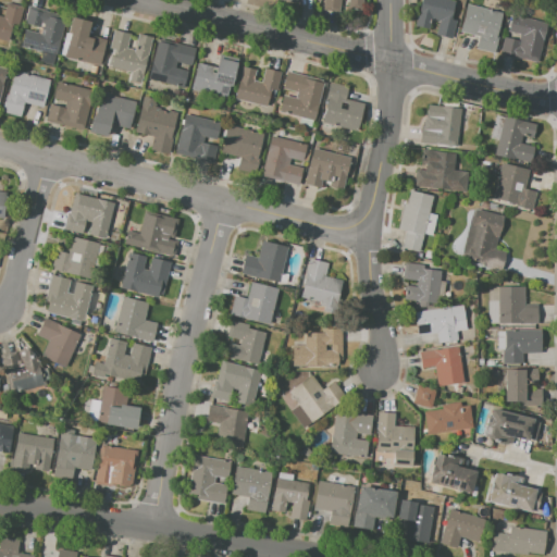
[(322,9),(322,0),(362,0),(362,10),(347,9),(348,0),(338,0),(337,11),(322,9)]
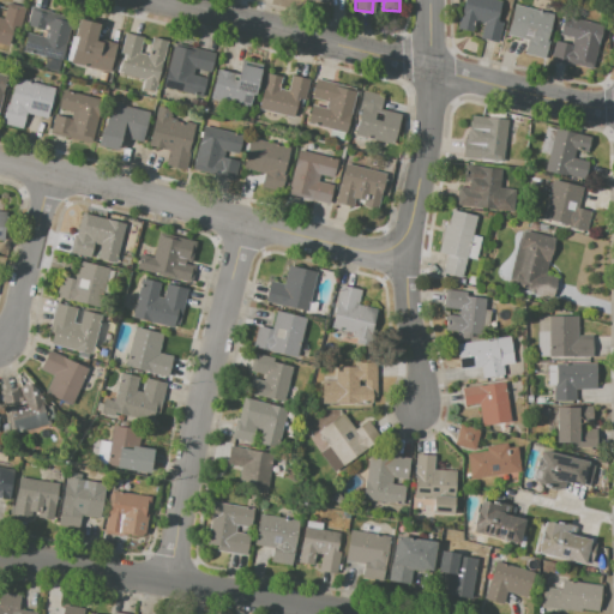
[(464,0),(492,0),(501,2),(497,20),(503,23),(498,42),(480,37),(483,23),(474,20),(471,31),(457,28),(464,0)]
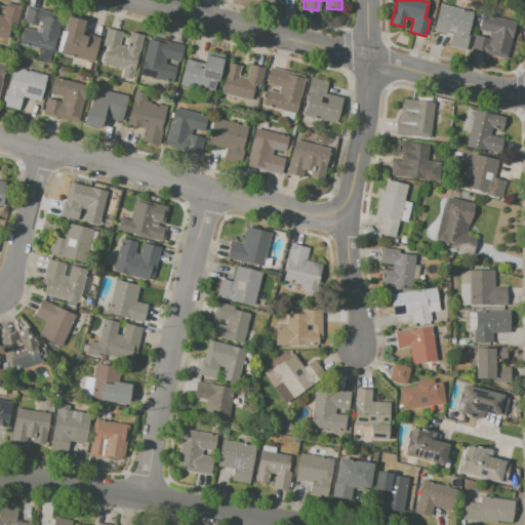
[(0,14),(3,15),(6,2),(22,6),(17,23),(12,22),(7,39),(0,37),(0,14)]
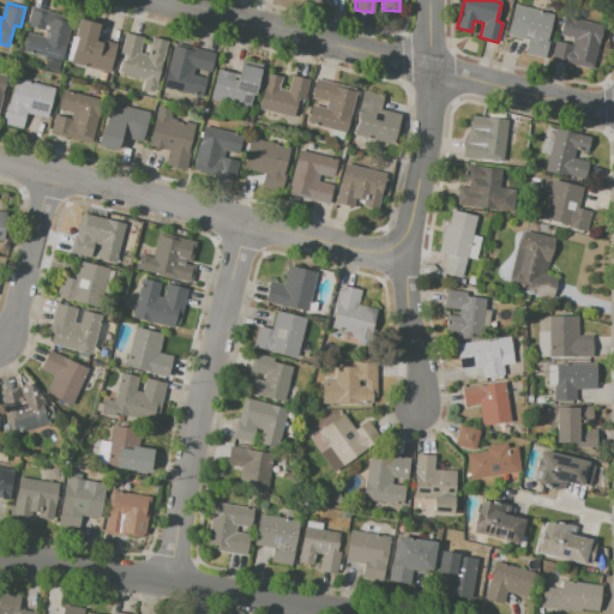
[(515,5),(553,14),(542,59),(522,53),(525,40),(506,35),(515,5)]
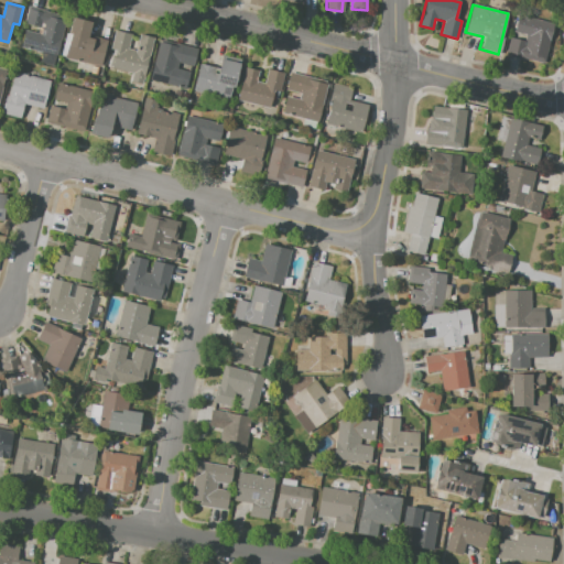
[(29,6),(67,15),(57,56),(20,46),(24,30),(36,33),(39,26),(24,23),(29,6)]
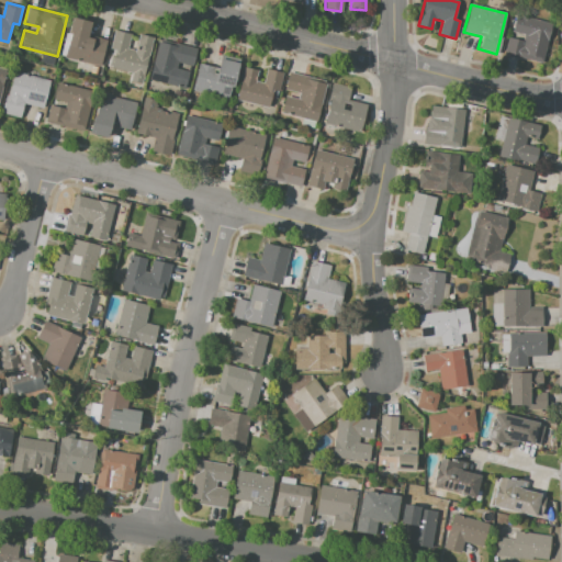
[(516,14),(552,23),(541,64),(504,54),(508,37),(523,41),(524,35),(512,32),(516,14)]
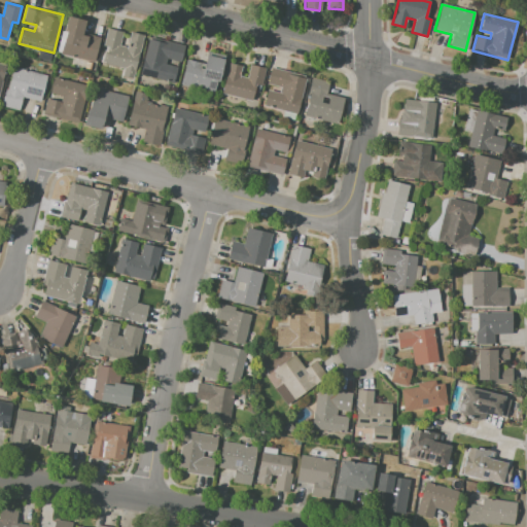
[(67,16),(85,21),(81,35),(85,36),(86,34),(100,37),(95,62),(61,54),(66,32),(64,31),(67,16)]
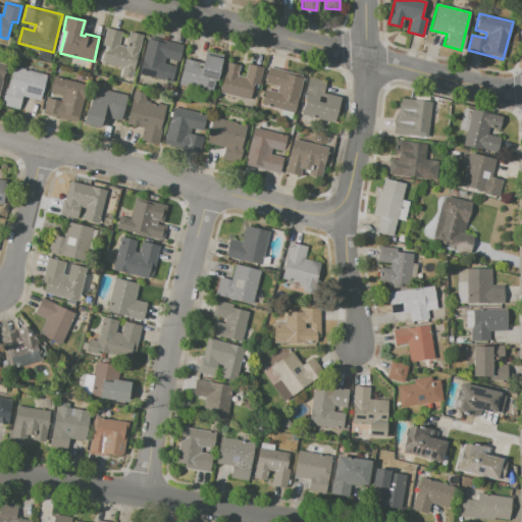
[(106,28),(121,32),(118,45),(125,46),(129,32),(143,35),(133,77),(120,75),(122,67),(100,62),(103,51),(107,52),(108,46),(102,45),(106,28)]
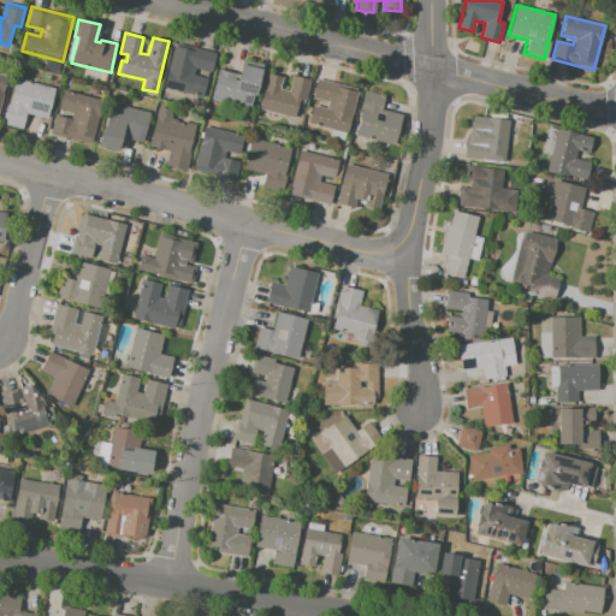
[(173,43),(215,53),(212,72),(195,67),(194,73),(207,77),(202,96),(163,88),(173,43)]
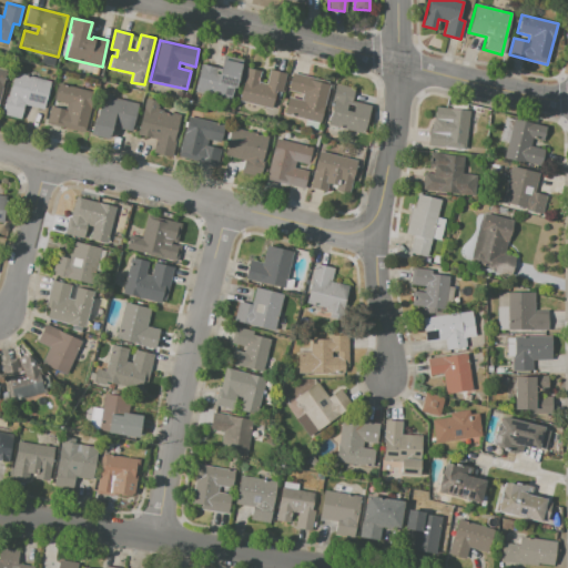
[(223,59),(243,63),(236,89),(233,89),(231,100),(194,91),(201,63),(220,69),(223,59)]
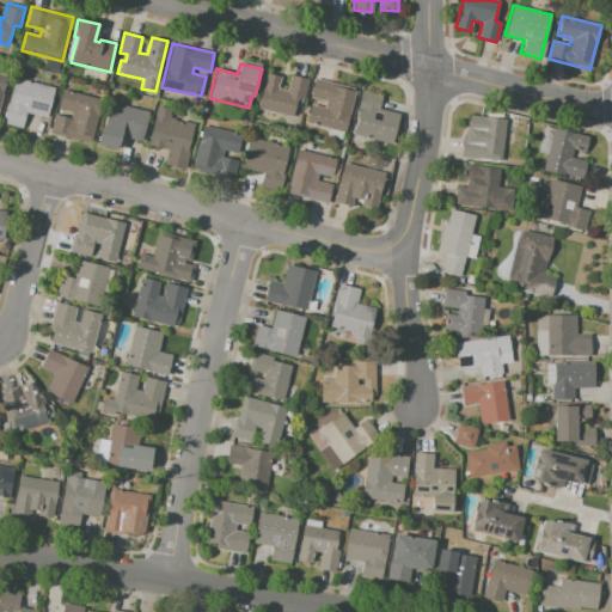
[(265,73),(257,109),(293,117),(297,98),(304,99),(308,79),(291,74),(287,90),(279,87),(281,77),(265,73)]
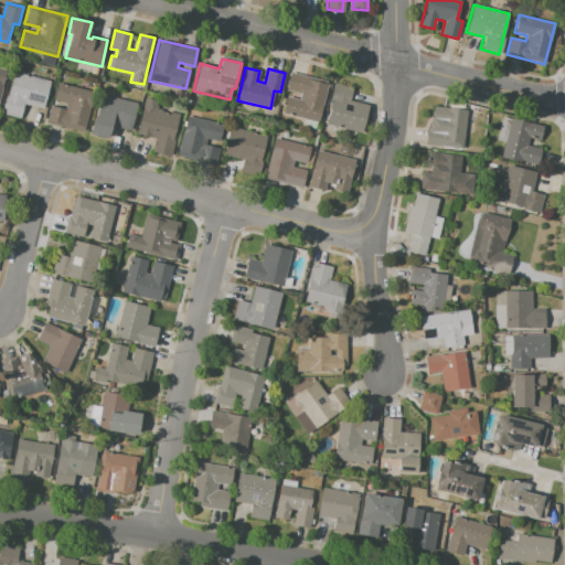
[(14,72),(50,81),(43,109),(23,105),(21,118),(1,114),(6,96),(8,96),(14,72)]
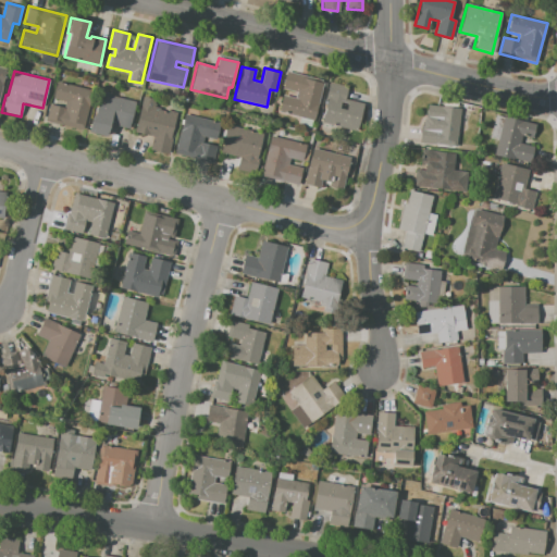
[(286,71),(324,79),(314,120),(279,111),(283,95),(295,98),(296,91),(283,88),(286,71)]
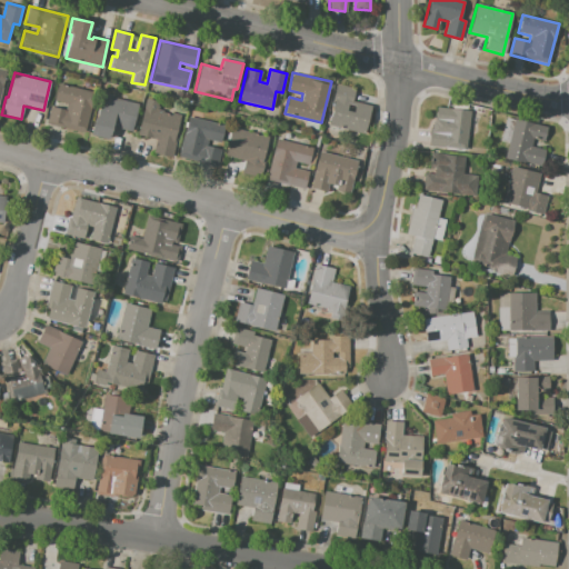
[(59,83),(96,92),(89,125),(87,125),(85,132),(47,123),(50,107),(66,110),(66,106),(55,103),(59,83)]
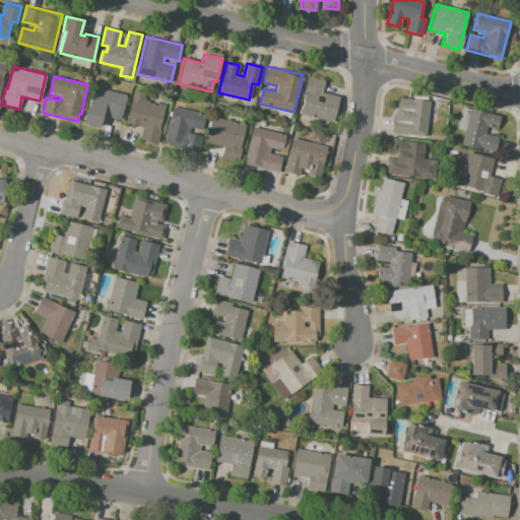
[(308,76),(325,81),(322,92),(340,96),(333,123),(301,114),(306,92),(304,92),(308,76)]
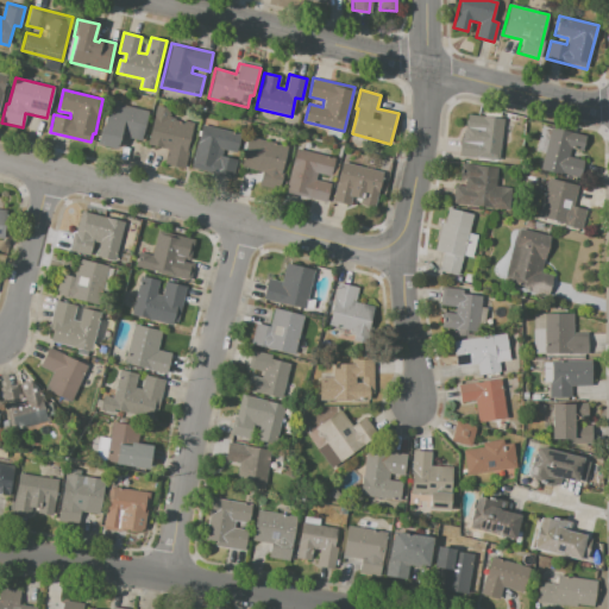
[(96,144),(101,126),(104,126),(107,108),(112,110),(113,102),(148,111),(140,140),(120,136),(117,149),(96,144)]
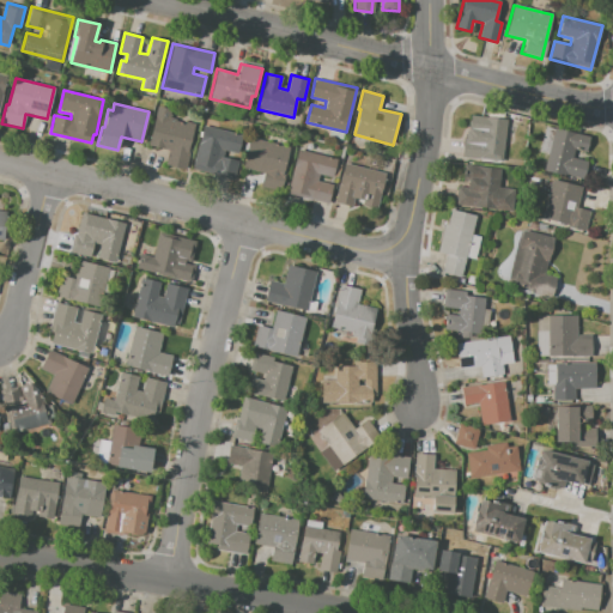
[(157,105),(170,109),(168,119),(183,122),(183,121),(195,123),(192,134),(194,135),(184,170),(165,165),(169,151),(147,145),(157,105)]
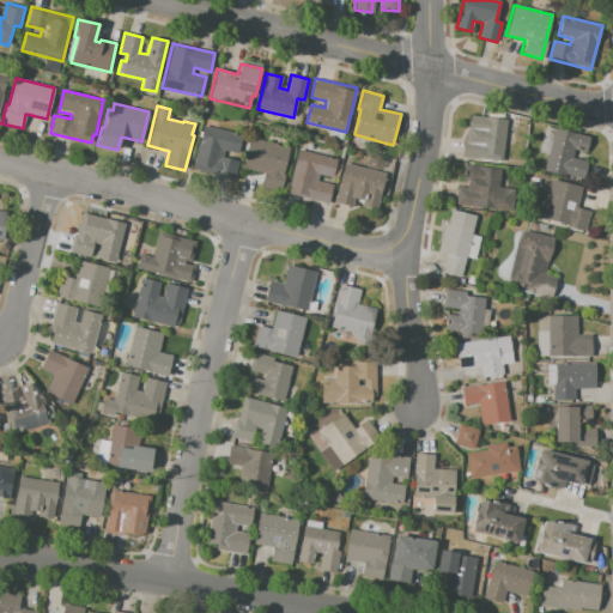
[(471,115),(508,120),(503,153),(481,151),(480,159),(461,157),(463,141),(483,144),(484,129),(468,128),(471,115)]
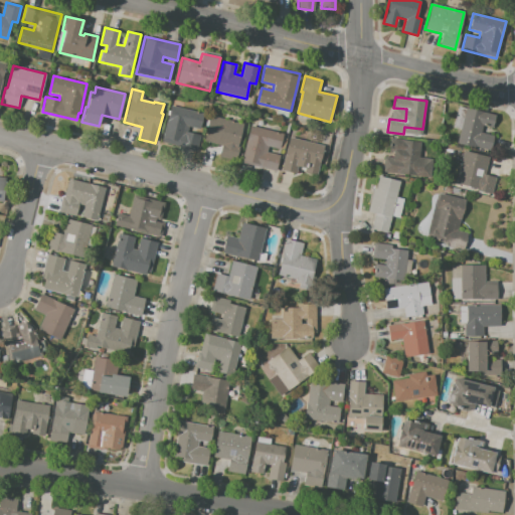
[(170,106),(205,115),(201,130),(189,127),(188,132),(199,135),(195,151),(161,142),(170,106)]
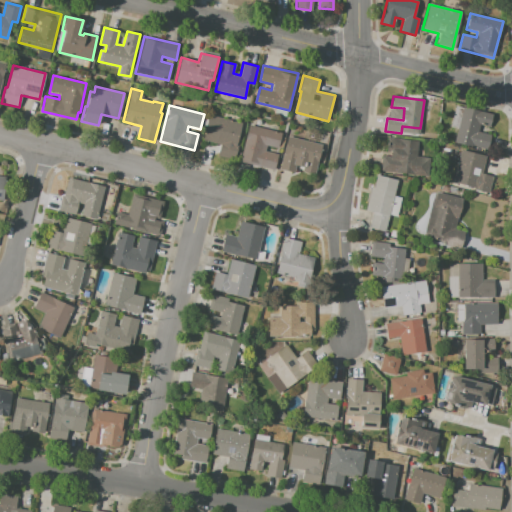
[(463,107),(462,108),(455,106),(450,126),(457,128),(454,142),(470,146),(471,145),(487,149),(490,134),(478,131),(480,125),(489,127),(492,114),(463,107)]
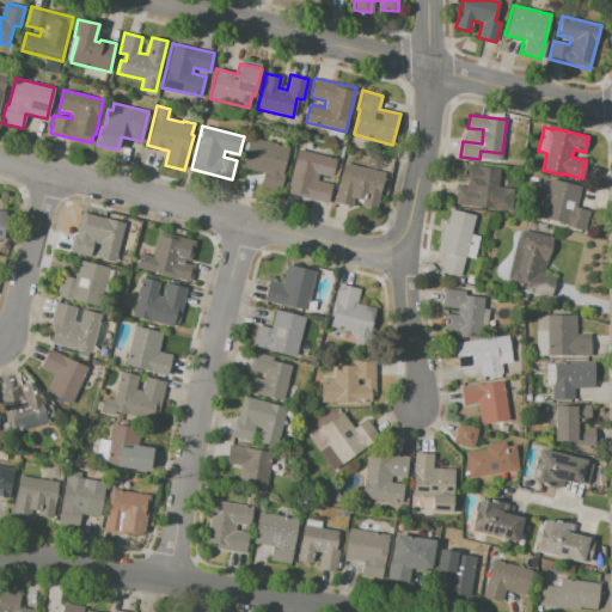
[(250,138),(288,147),(281,173),(285,175),(280,191),(258,187),(262,172),(243,167),(250,138)]
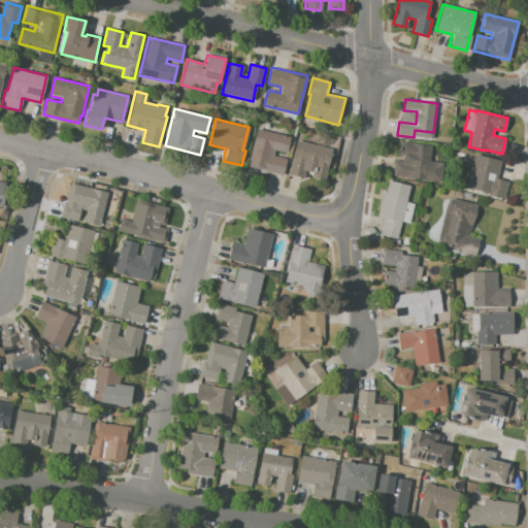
[(257,129),(290,137),(286,154),(273,151),(272,157),(287,160),(283,175),(248,167),(257,129)]
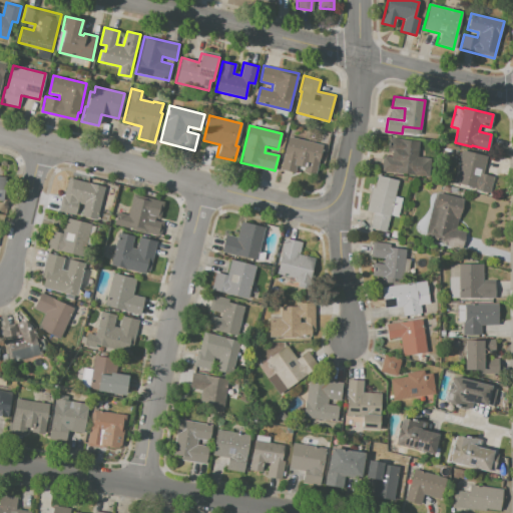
[(288,136),(323,144),(316,174),(303,171),(304,167),(296,165),(294,172),(280,169),(288,136)]
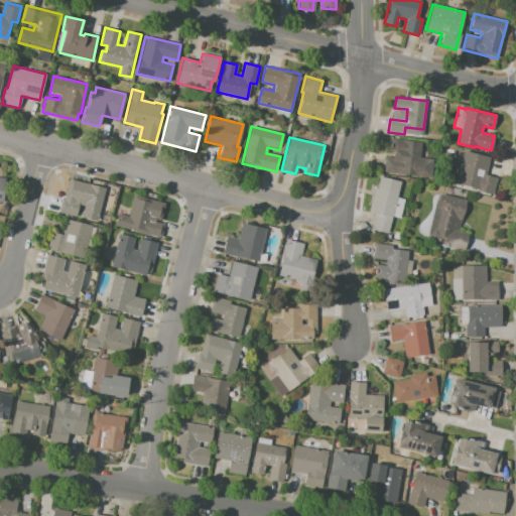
[(390,138),(389,151),(394,151),(393,157),(384,156),(383,171),(430,177),(433,159),(419,157),(421,142),(390,138)]
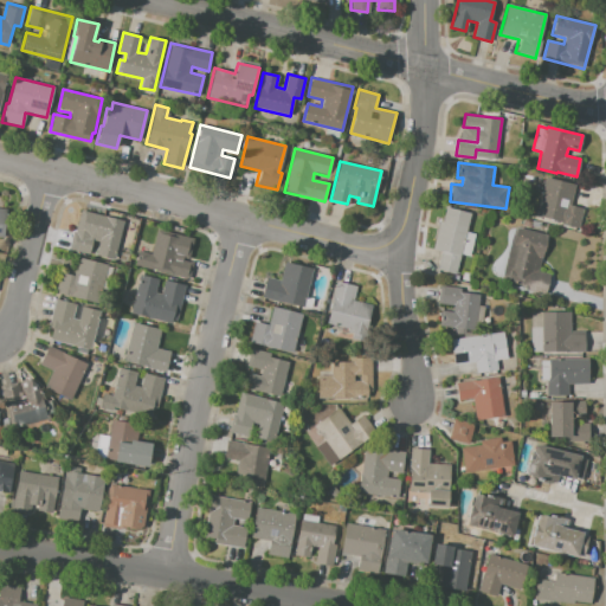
[(545,178),(535,216),(578,227),(582,208),(569,206),(575,185),(545,178)]
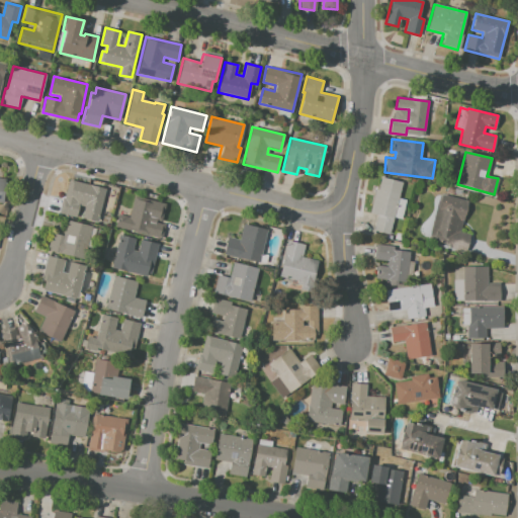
[(380,177),(402,182),(389,235),(373,232),(377,214),(369,212),(375,189),(377,189),(380,177)]
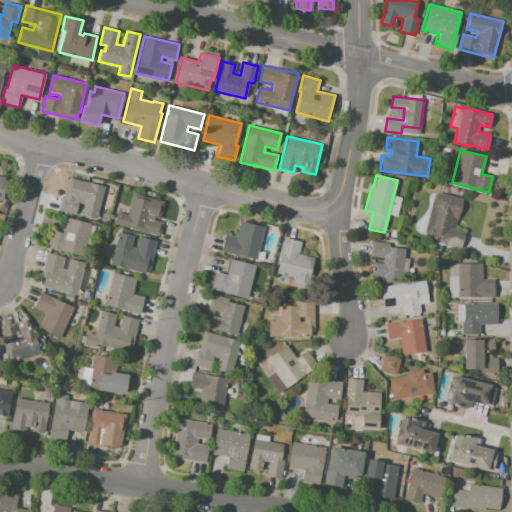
[(61,195),(63,196),(68,177),(104,186),(96,219),(80,215),(83,203),(78,202),(75,215),(58,210),(61,195)]
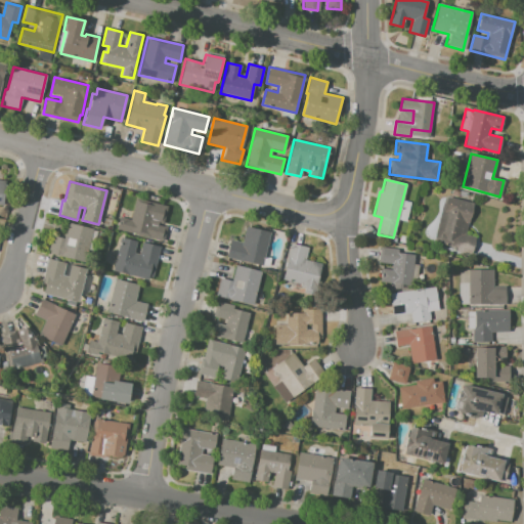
[(444,195),(473,204),(465,234),(476,237),(472,252),(432,241),(444,195)]
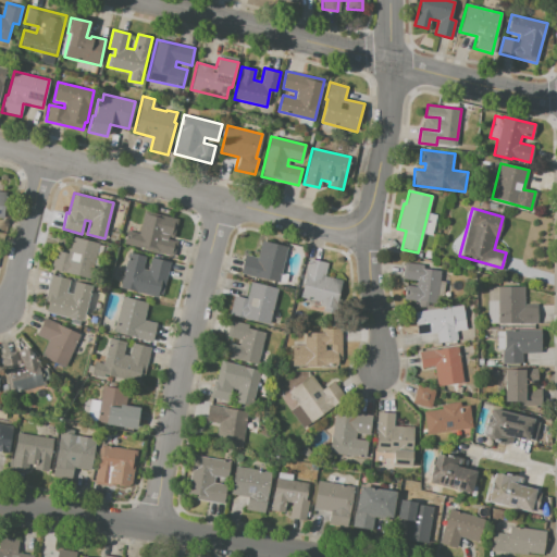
[(124,244),(173,256),(177,242),(168,239),(169,237),(173,238),(177,219),(144,210),(138,233),(127,231),(124,244)]
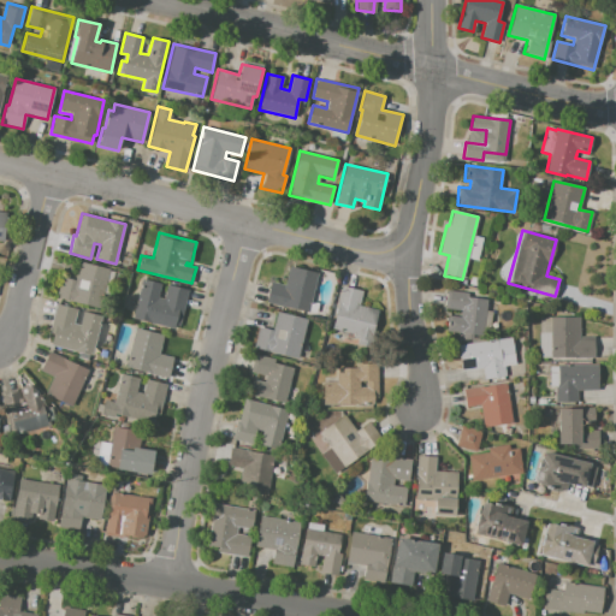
[(61,277),(75,279),(80,261),(110,270),(99,308),(57,298),(61,277)]
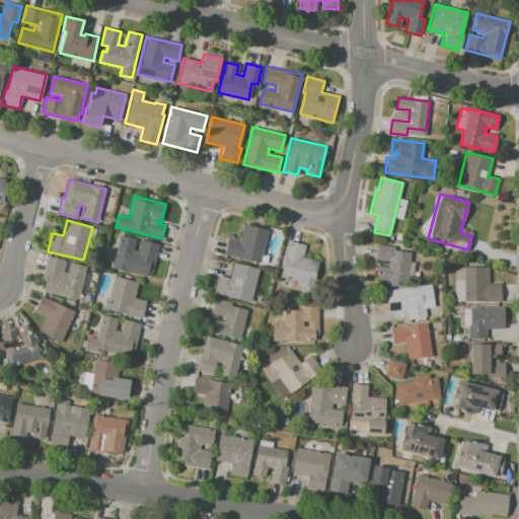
[(224,254),(258,263),(260,256),(262,256),(268,230),(243,224),(240,240),(228,237),(224,254)]
